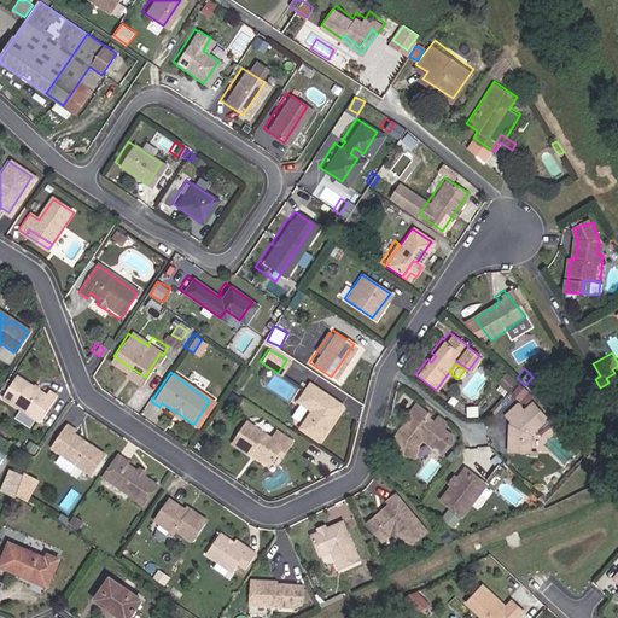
[(12,377),(0,396),(0,398),(36,421),(53,397),(45,391),(42,396),(12,377)]
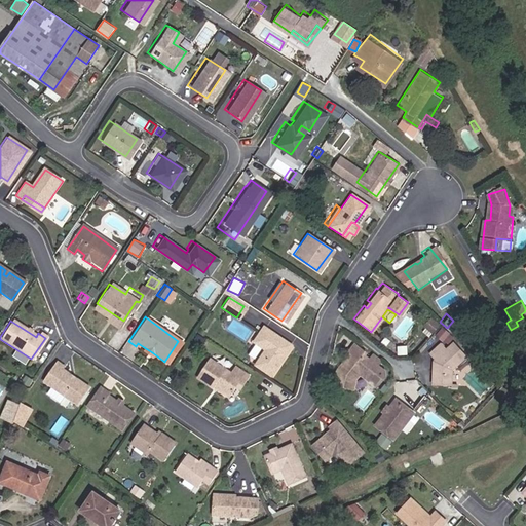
[(280,355),(288,344),(260,326),(251,339),(262,347),(252,362),(268,373),(275,364),(273,360),(276,354),(280,355)]
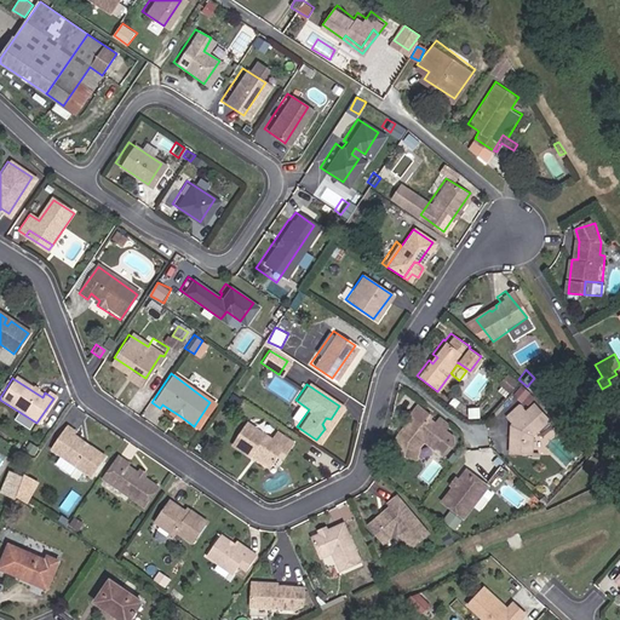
[(521,409),(512,400),(499,414),(510,425),(507,430),(505,451),(509,454),(537,455),(539,424),(544,420),(527,402),(521,409)]
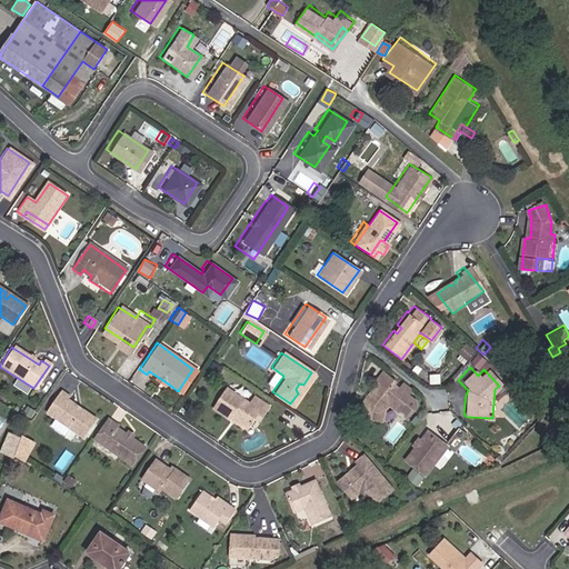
[(393,380),(381,371),(373,379),(377,382),(370,391),(371,393),(369,399),(366,398),(361,402),(359,410),(361,415),(378,419),(380,408),(388,403),(397,409),(408,395),(391,381),(393,380)]
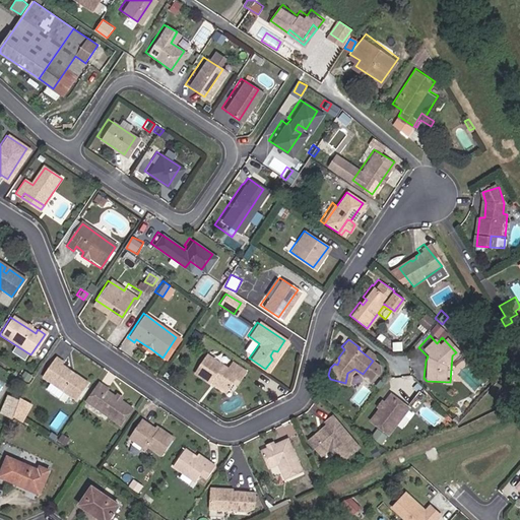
[(150,348),(142,343),(140,346),(148,351),(150,348)]
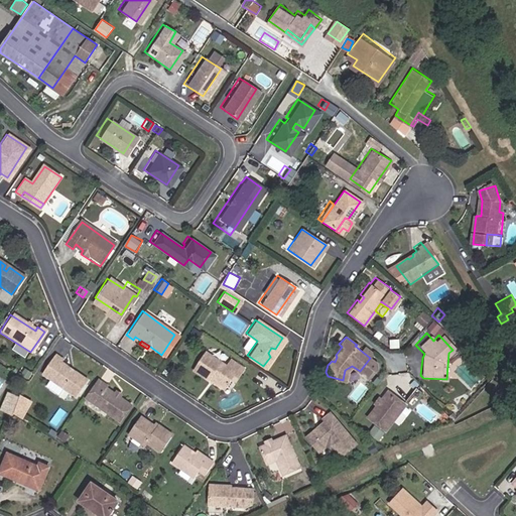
[(391,349),(390,342),(383,343),(384,350),(391,349)]
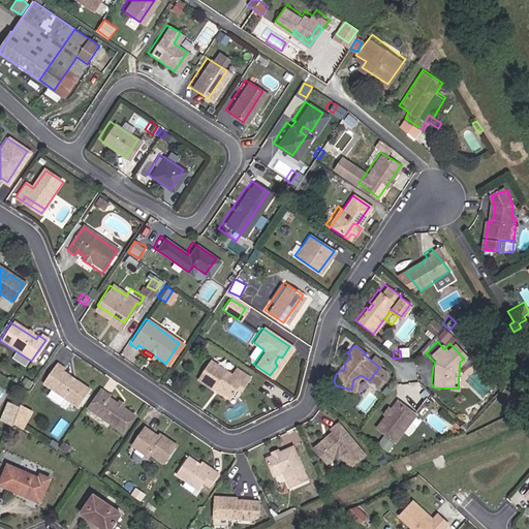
[(243,386),(248,379),(234,369),(228,375),(206,360),(194,378),(209,389),(212,384),(229,396),(235,387),(239,383),(243,386)]
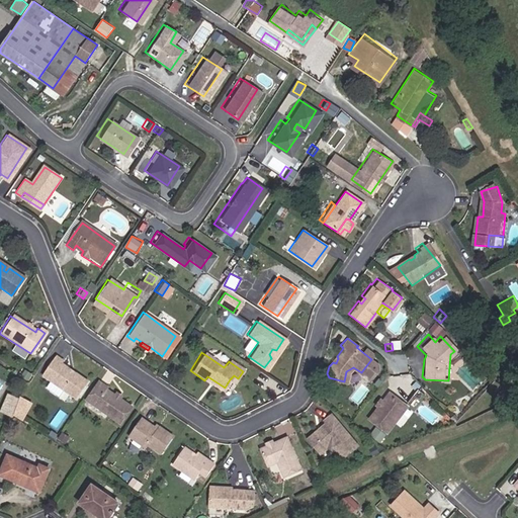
[(59,362),(62,359),(53,354),(39,374),(73,397),(84,378),(71,370),(67,372),(63,370),(64,366),(59,362)]
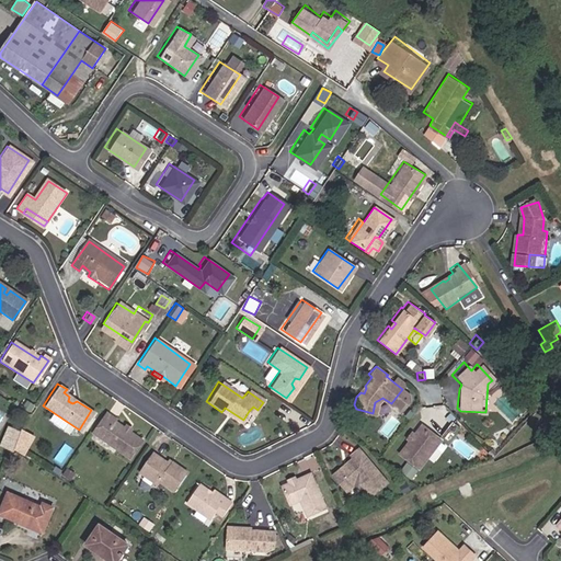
[(33,404),(27,401),(23,408),(29,411),(33,404)]
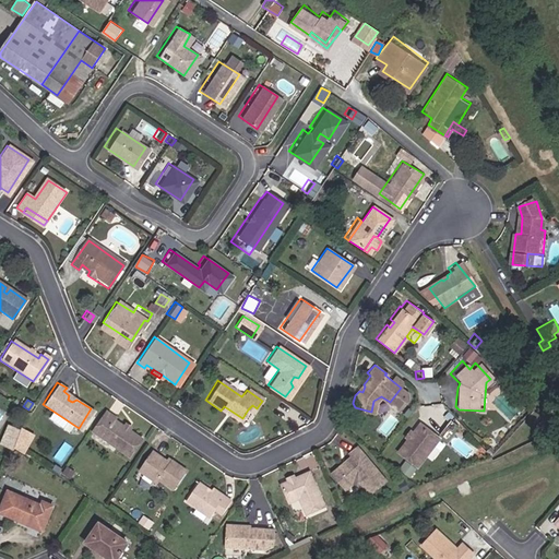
[(92,428),(128,451),(140,433),(127,426),(122,423),(113,416),(114,414),(106,408),(92,428)]
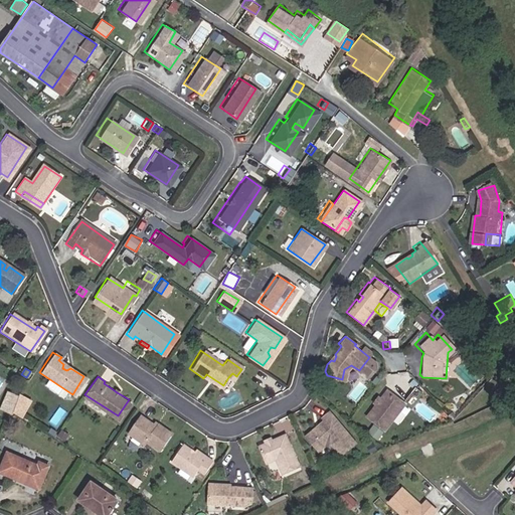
[(402,402),(384,388),(361,417),(380,433),(402,402)]
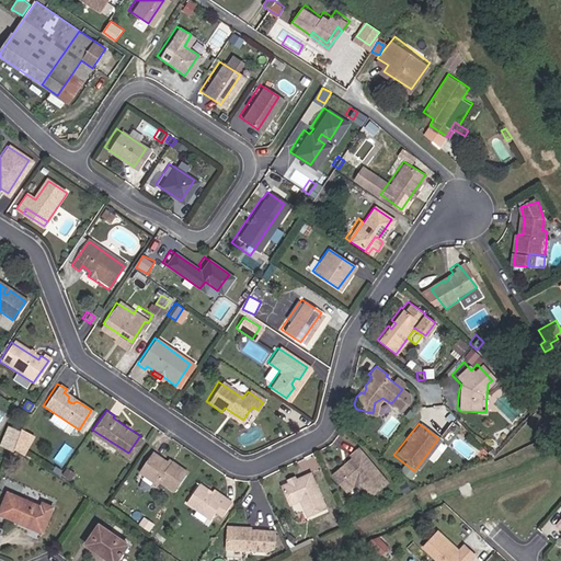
[(20,431),(9,426),(0,446),(13,453),(15,448),(11,446),(20,431)]
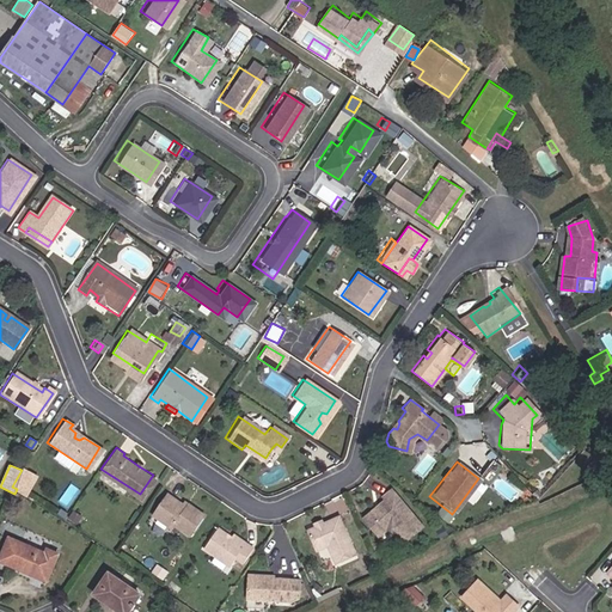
[(25,494),(36,477),(23,469),(22,470),(12,487),(17,489),(25,494)]
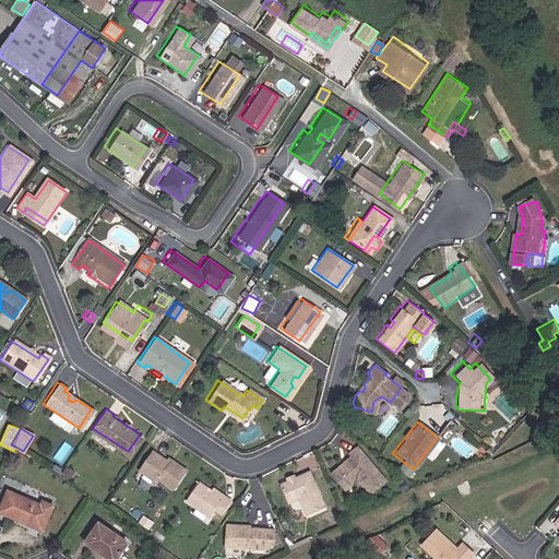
[(435,460),(447,442),(441,439),(429,456),(435,460)]
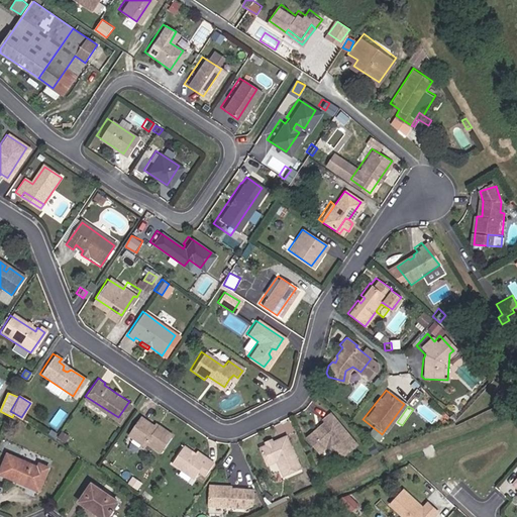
[(351,441),(328,412),(320,417),(323,421),(318,425),(318,430),(314,433),(312,430),(304,436),(317,450),(324,444),(331,443),(338,453),(351,441)]
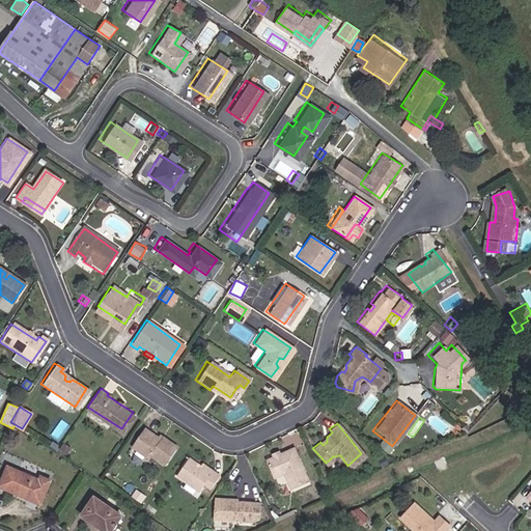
[(172,446),(160,437),(156,442),(151,440),(140,432),(126,452),(140,462),(145,454),(160,465),(172,446)]
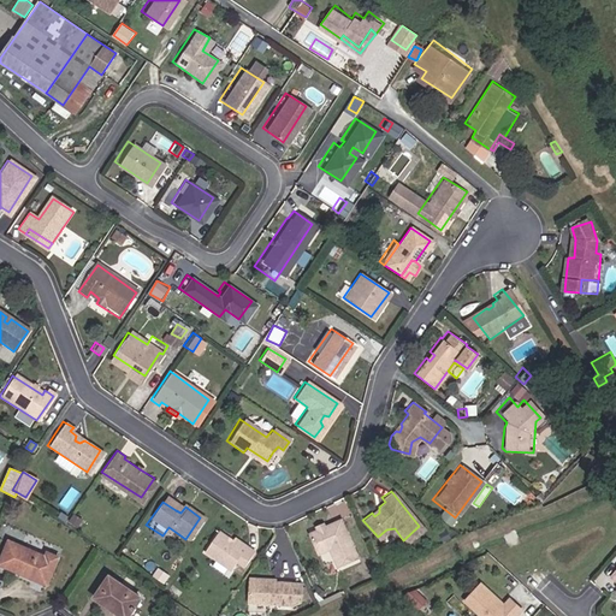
[(439,510),(433,517),(444,527),(450,519),(439,510)]
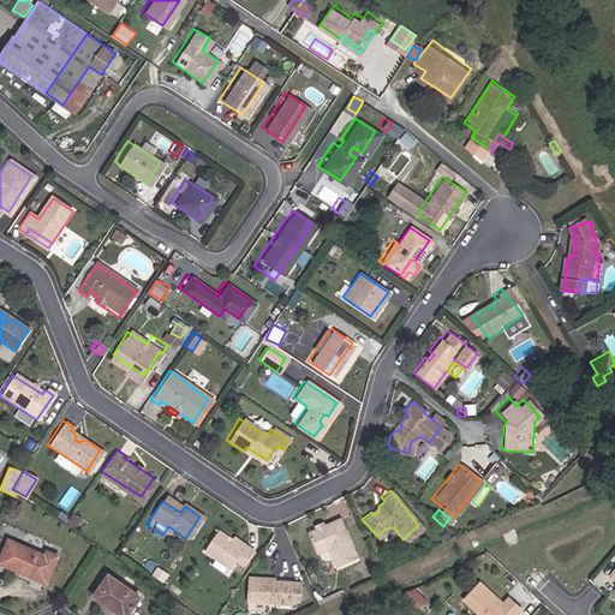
[(81,517),(71,511),(66,519),(75,525),(81,517)]
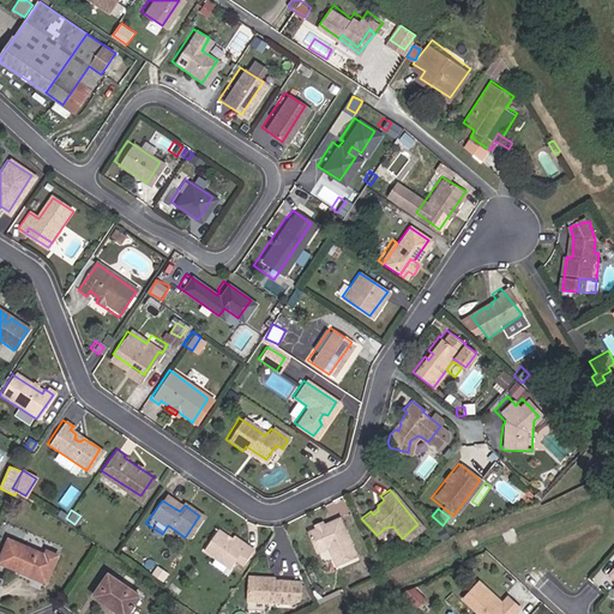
[(341,517),(308,528),(317,548),(331,543),(338,561),(355,554),(341,517)]
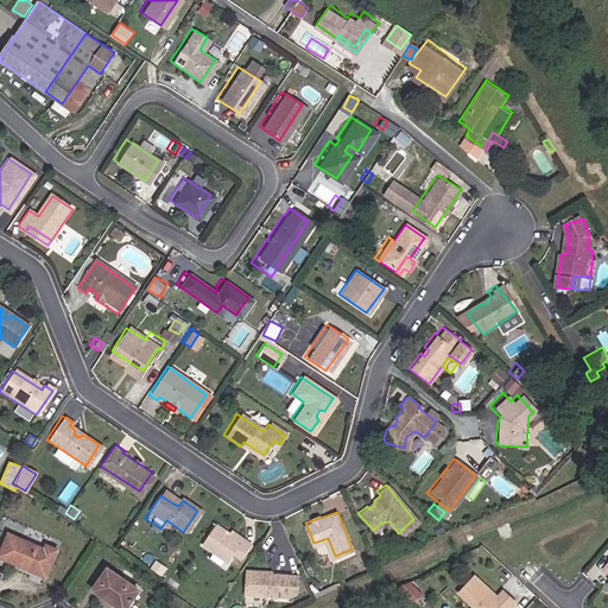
[(249,544),(241,538),(238,544),(228,537),(215,526),(202,544),(227,563),(235,553),(240,556),(249,544)]
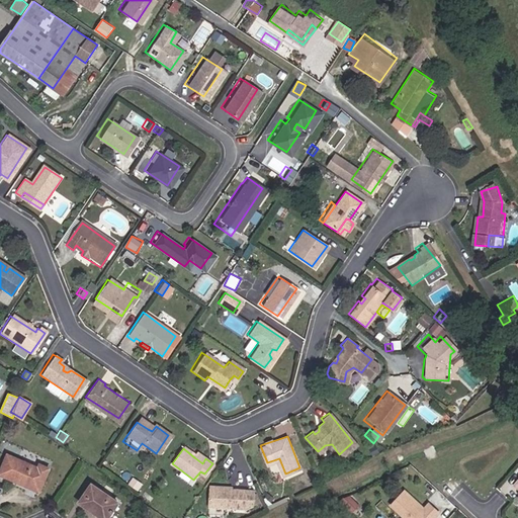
[(0,476),(40,494),(51,467),(38,462),(37,466),(6,452),(0,468),(0,476)]
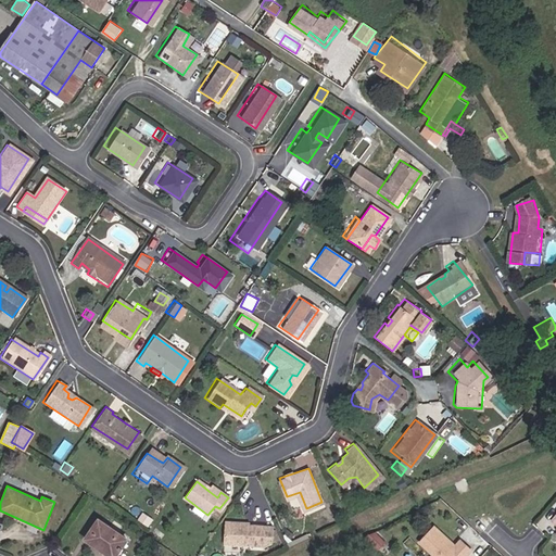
[(212,485),(209,491),(217,497),(220,492),(212,485)]
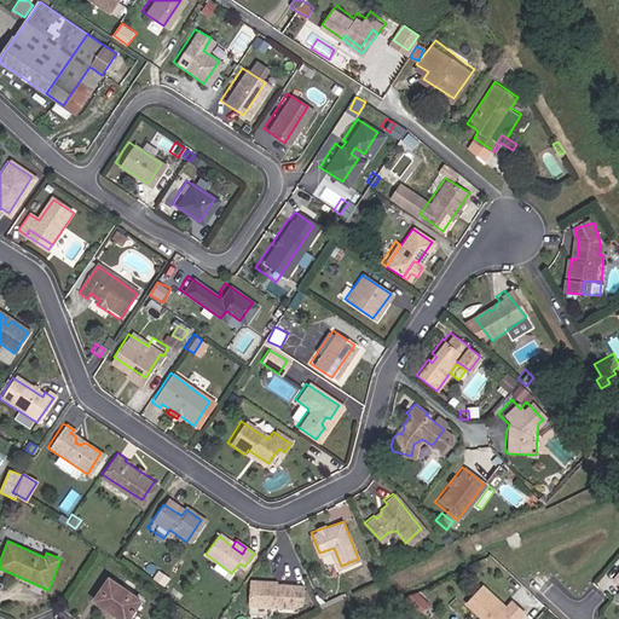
[(119,618),(129,618),(144,601),(109,577),(92,601),(119,618)]
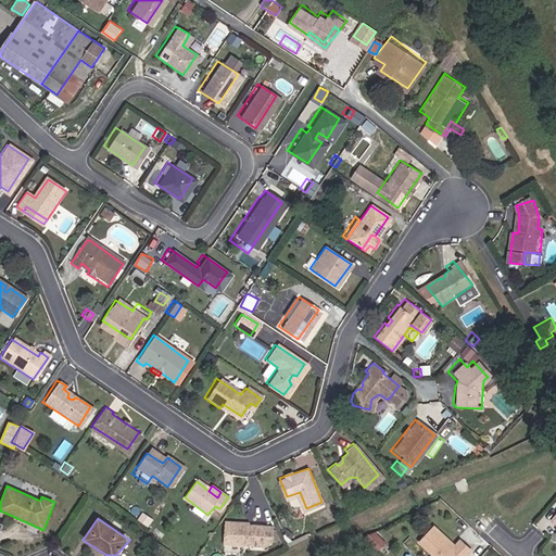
[(272,522),(225,520),(224,542),(270,543),(272,522)]
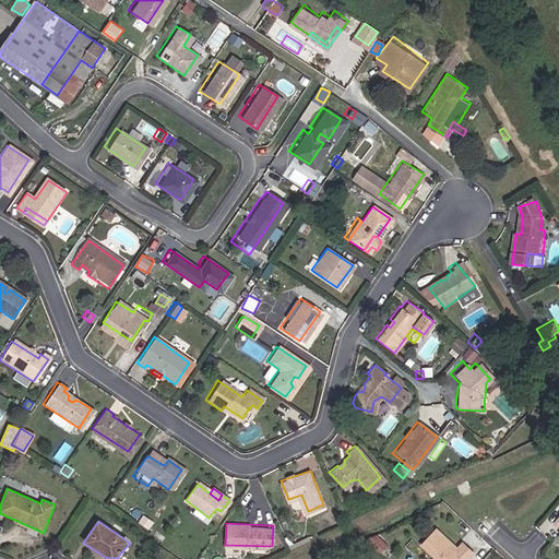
[(461,558),(451,548),(454,545),(437,528),(420,545),(435,558),(461,558)]
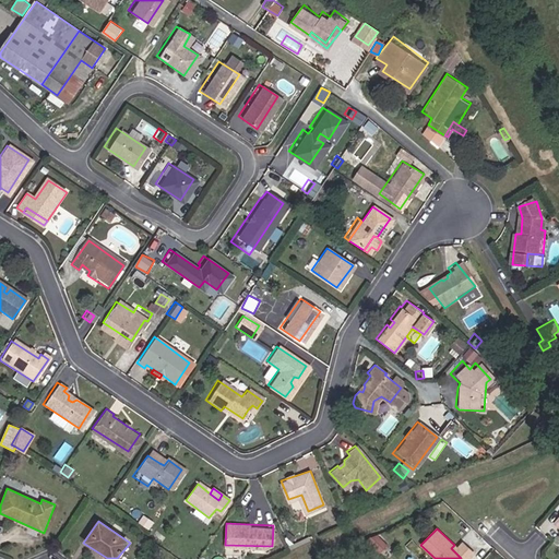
[(380,551),(388,544),(379,533),(370,539),(380,551)]
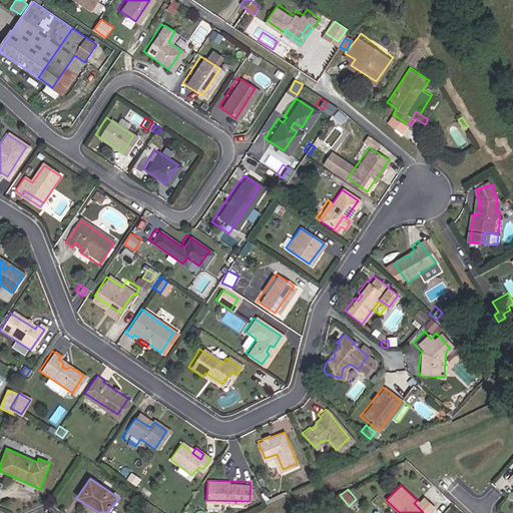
[(417,500),(414,503),(423,512),(428,512),(434,507),(421,495),(417,500)]
